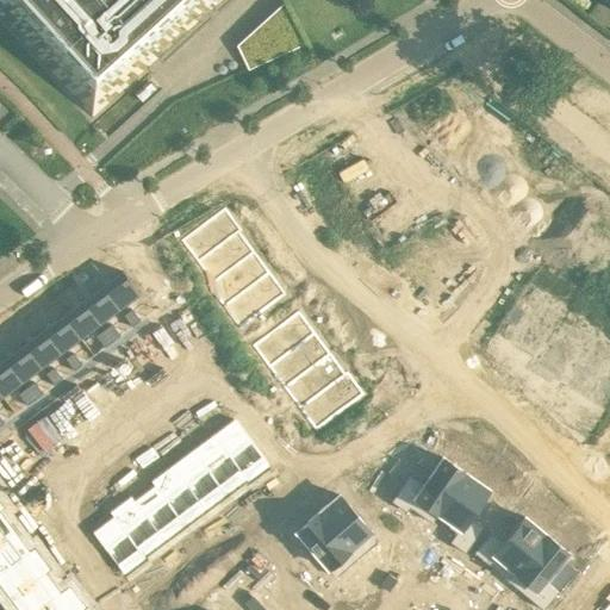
[(0,0),(0,17),(92,118),(221,0),(0,0)]
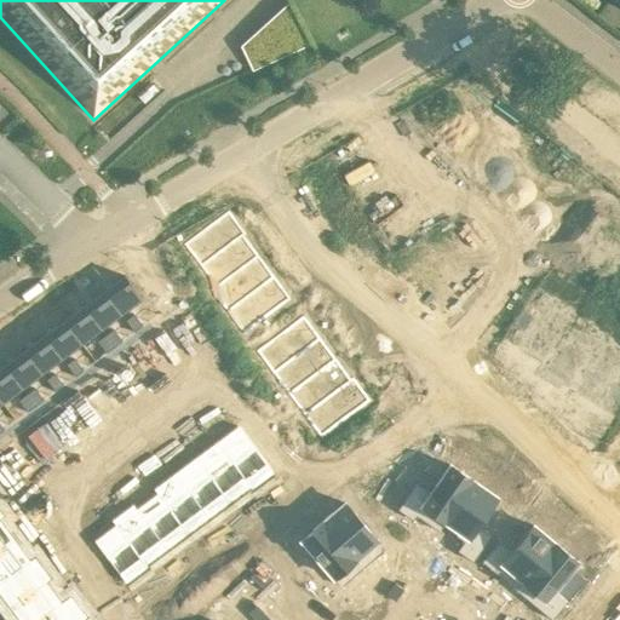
[(235,34),(251,69),(308,45),(292,9),(235,34)]
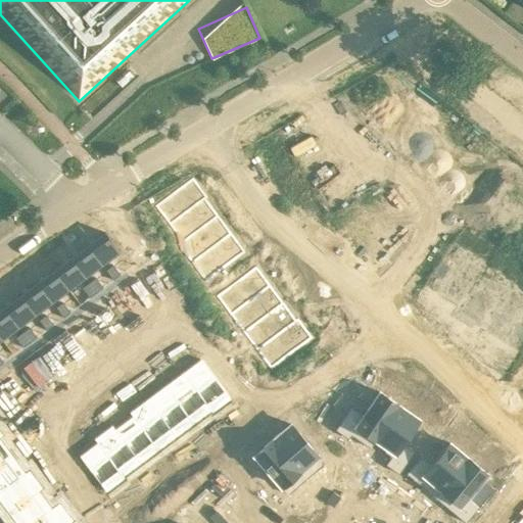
[(421,77),(394,109),(412,124),(406,131),(418,141),(432,125),(421,115),(439,92),(421,77)]
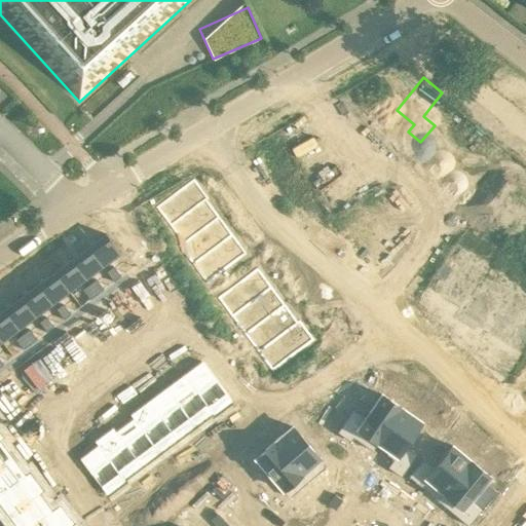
[(291,137),(270,158),(288,175),(316,145),(301,129),(307,122),(296,111),(280,126),(291,137)]
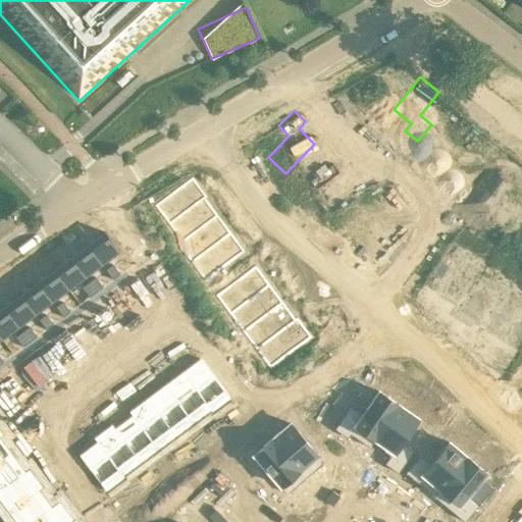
[(314,144),(285,173),(303,191),(323,170),(333,179),(349,164),(337,153),(330,160),(314,144)]
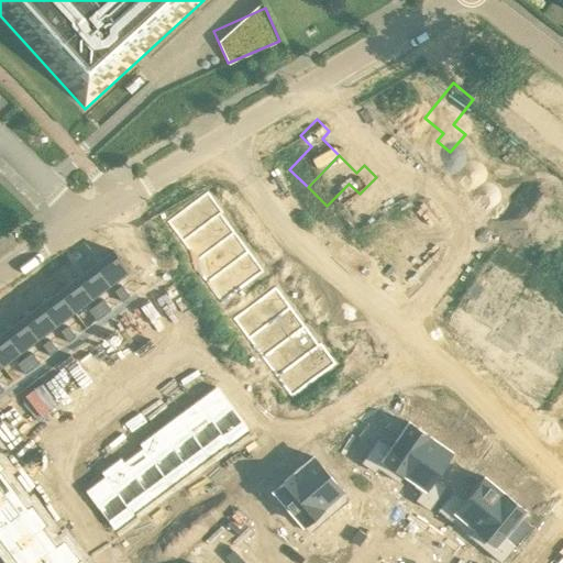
[(220,213),(220,214),(222,213),(207,192),(170,219),(186,239),(220,213)]
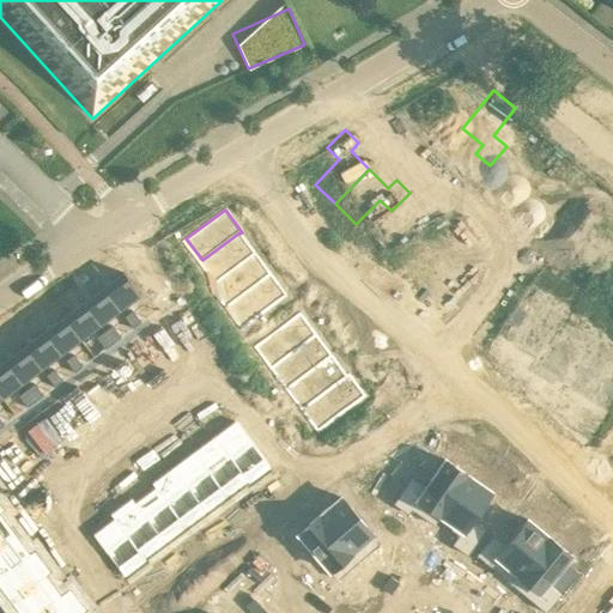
[(240,232),(202,260),(218,281),(255,254),(240,234),(240,232)]
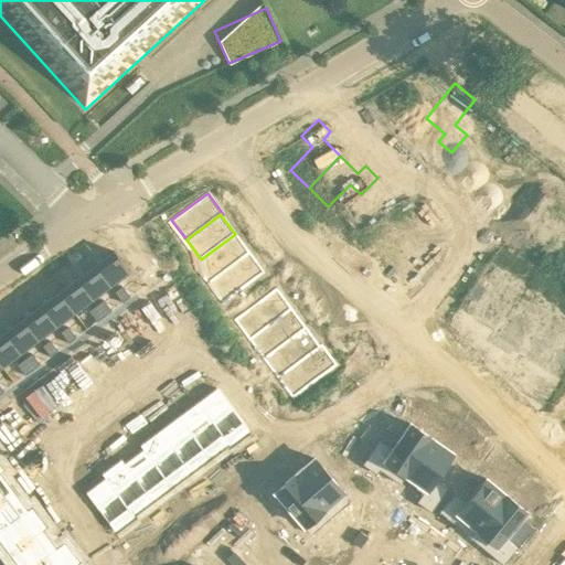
[(249,253),(235,234),(201,259),(215,278),(249,253)]
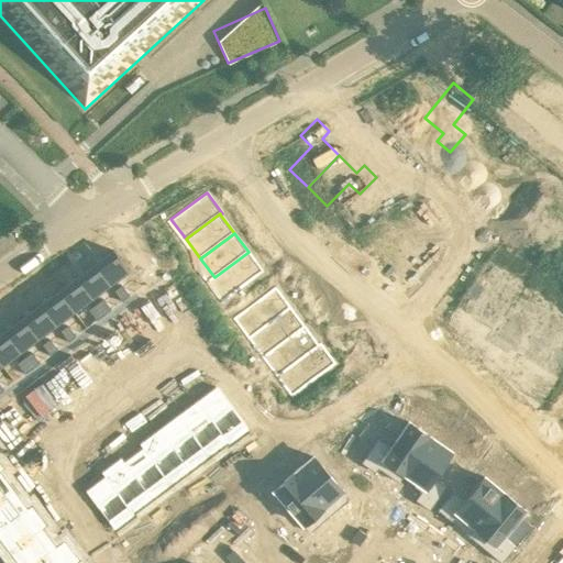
[(144,254),(152,264),(159,258),(151,249),(144,254)]
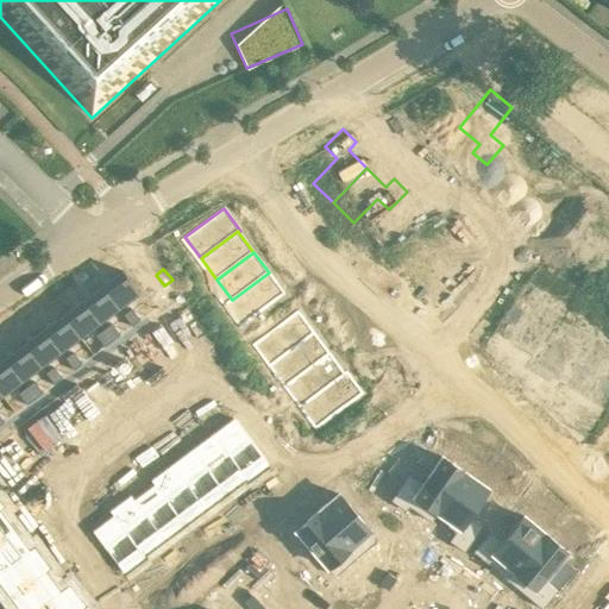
[(121,271),(101,286),(118,308),(138,293),(121,271)]
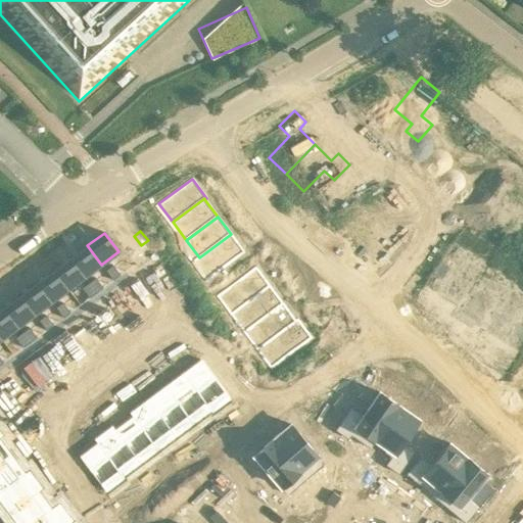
[(231,234),(199,257),(214,276),(244,252),(231,234)]
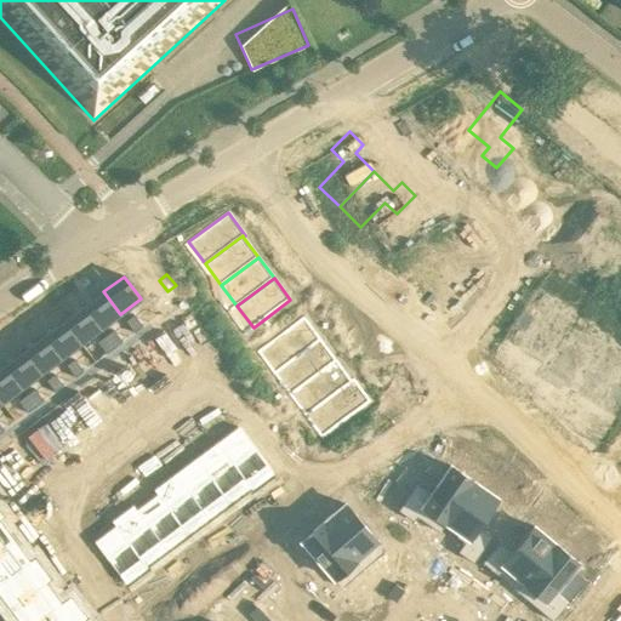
[(176,303),(184,297),(176,285),(167,291),(176,303)]
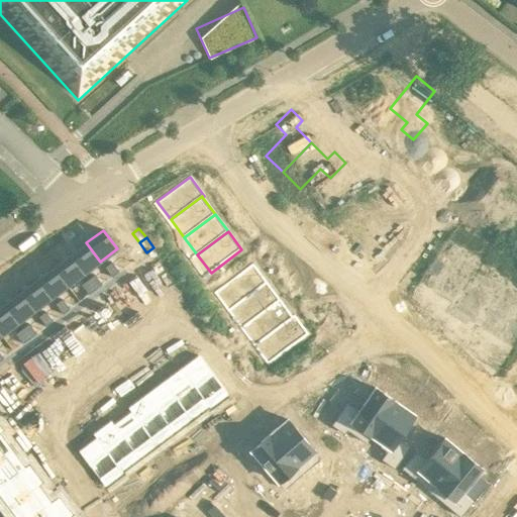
[(86,242),(70,255),(84,274),(100,262),(86,242)]
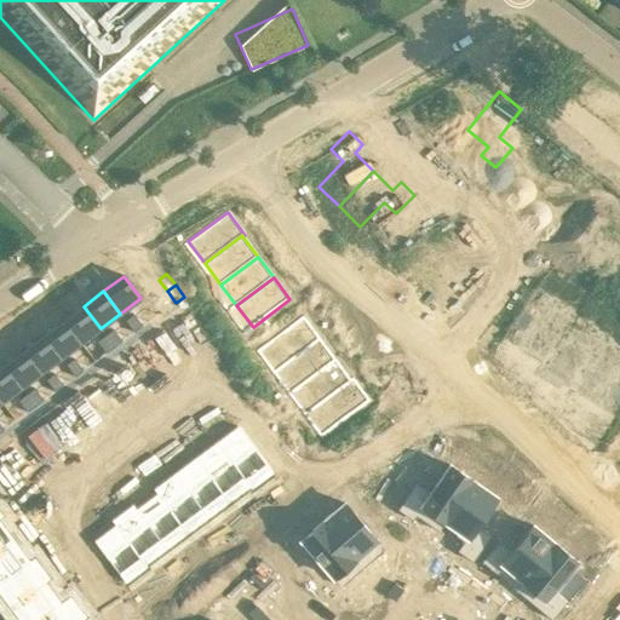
[(521,300),(487,336),(507,355),(532,331),(544,343),(562,323),(549,310),(540,319),(521,300)]
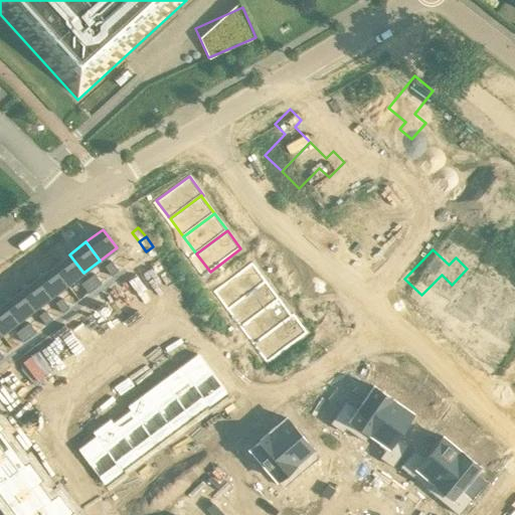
[(69,254),(53,267),(66,285),(83,273),(69,254)]
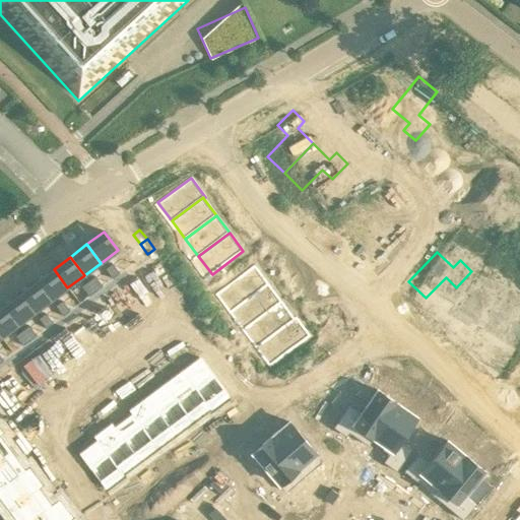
[(119,273),(112,264),(105,268),(112,278),(119,273)]
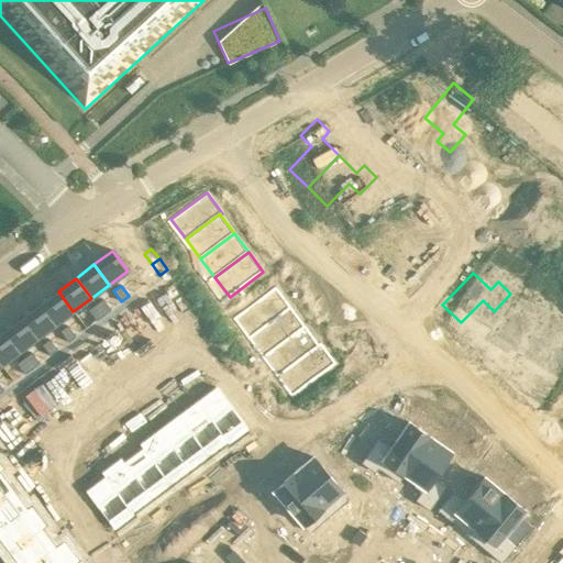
[(187,297),(179,286),(173,291),(180,302),(187,297)]
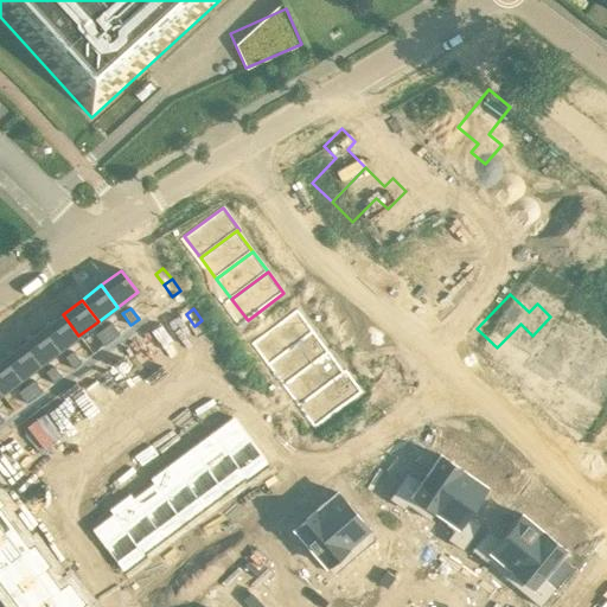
[(276,359),(313,332),(296,311),(260,337),(276,359)]
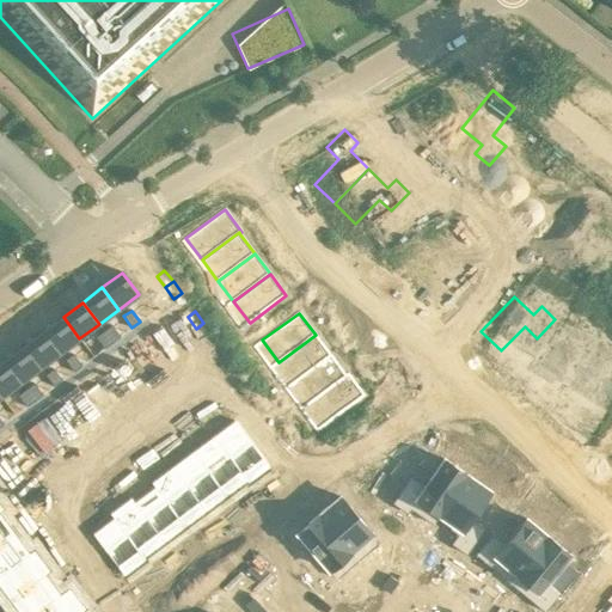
[(63,317),(43,331),(60,354),(79,338),(63,317)]
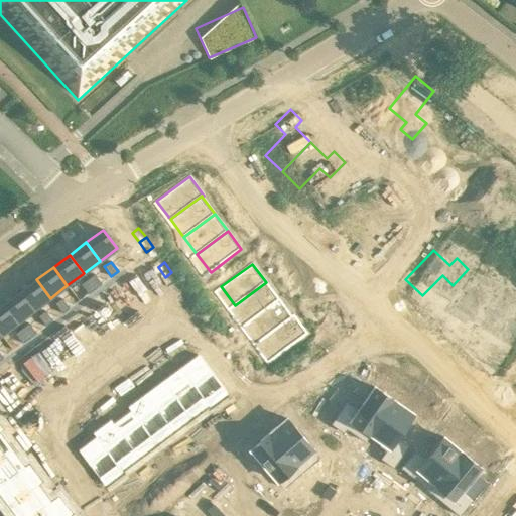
[(171,272),(165,277),(172,287),(179,282),(171,272)]
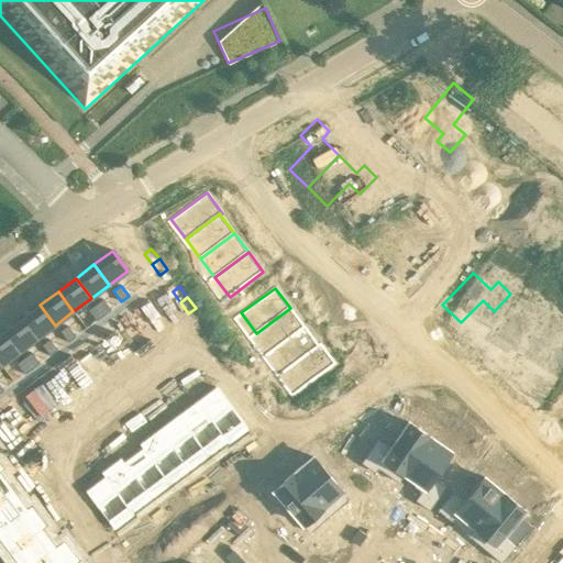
[(509,324),(487,348),(506,365),(537,333),(519,317),(527,309),(515,297),(498,313),(509,324)]
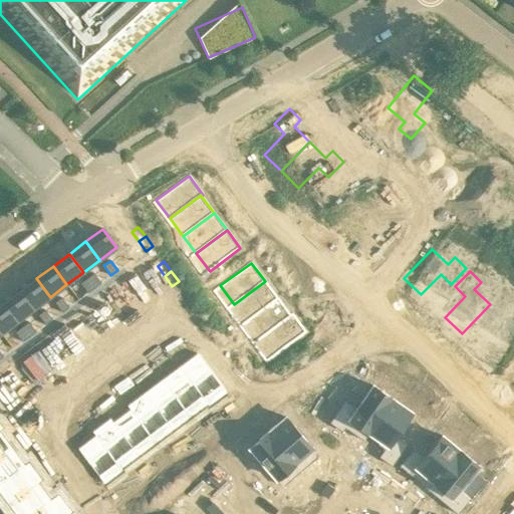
[(93,273),(87,278),(94,287),(100,282),(93,273)]
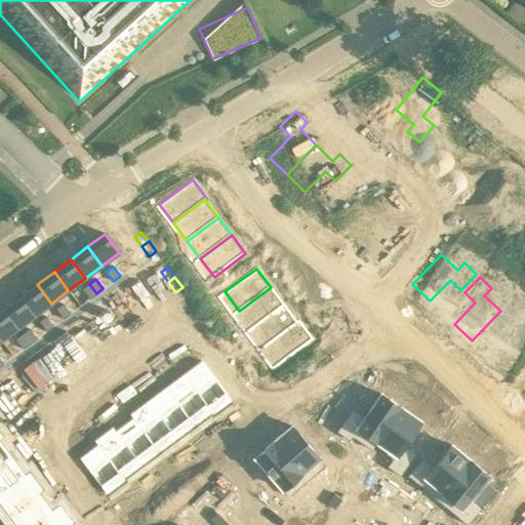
[(37,283),(19,296),(35,316),(51,304),(37,284),(37,283)]
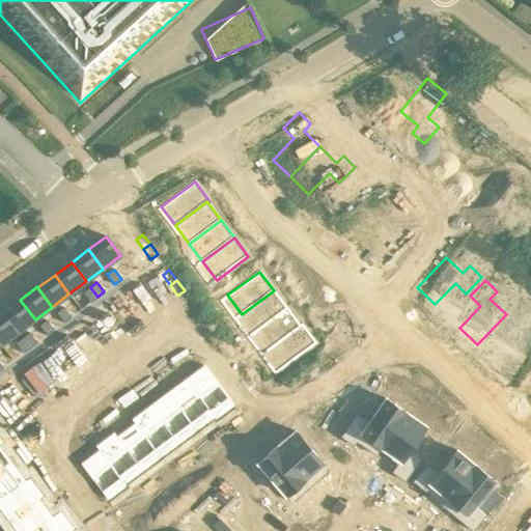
[(98,297),(90,287),(83,291),(91,302),(98,297)]
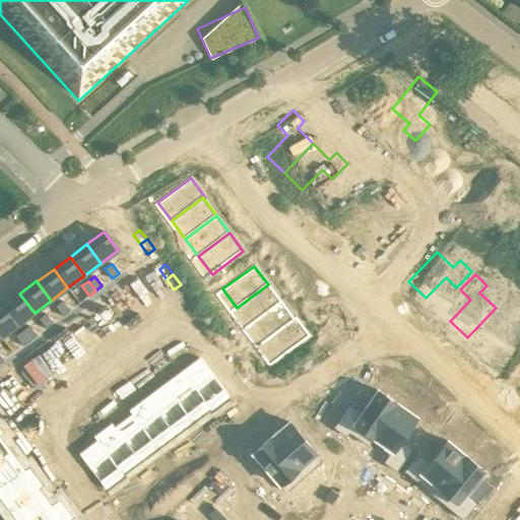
[(268,284),(237,308),(250,325),(281,302),(268,284)]
